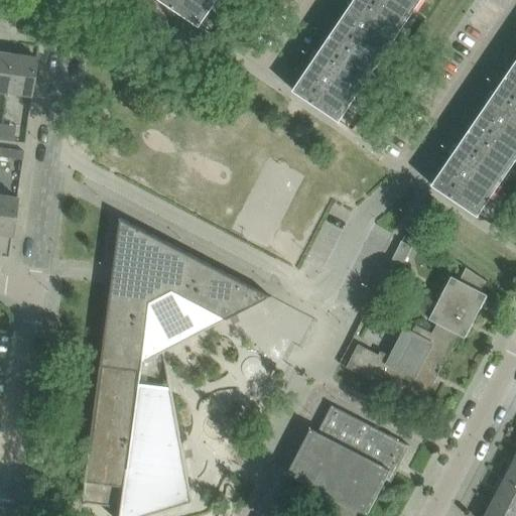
[(158,0),(200,28),(201,26),(197,23),(207,7),(211,9),(217,0),(158,0)]
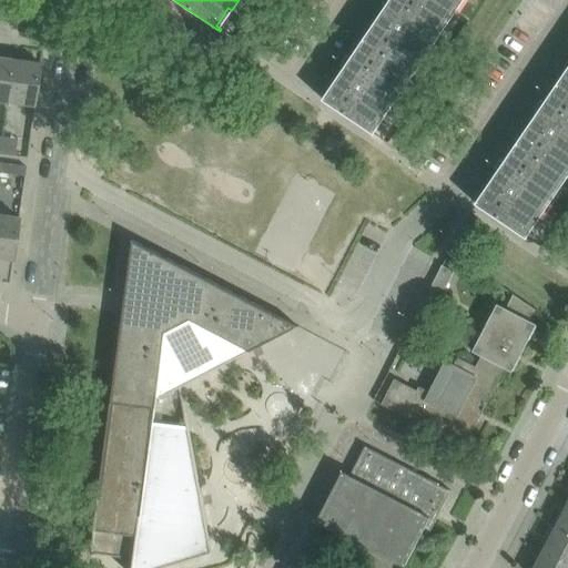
[(389,0),(364,39),(411,70),(422,53),(426,56),(442,32),(437,30),(449,12),(454,16),(455,13),(450,11),(452,10),(436,0),(389,0)]
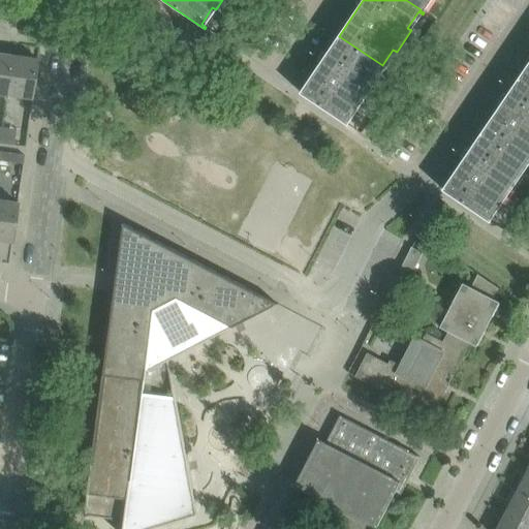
[(406,0),(421,9),(426,0),(406,0)]
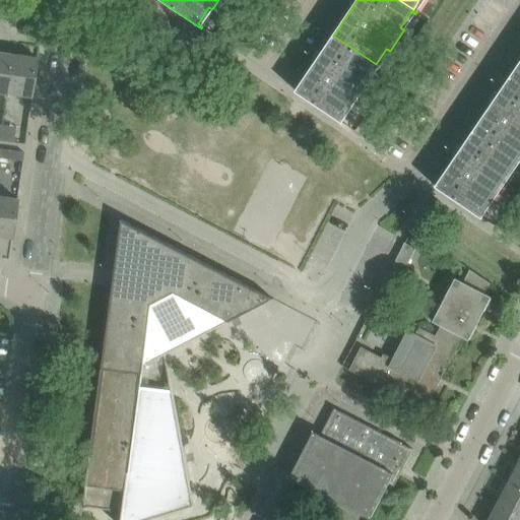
[(296,91),(342,124),(343,122),(338,119),(349,103),(353,106),(368,84),(364,81),(375,66),(379,68),(380,67),(376,64),(333,36),(296,91)]
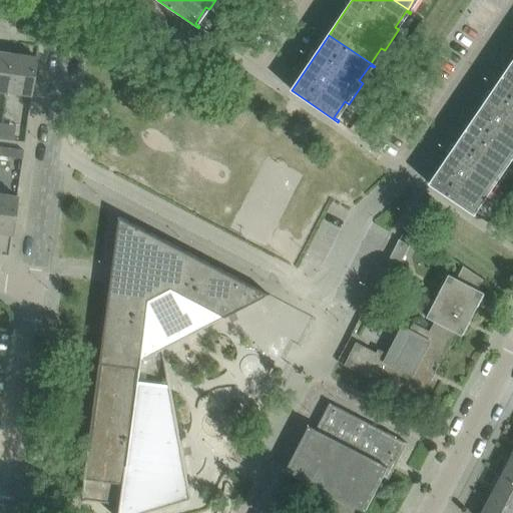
[(0,92),(4,93),(9,54),(0,52),(0,92)]
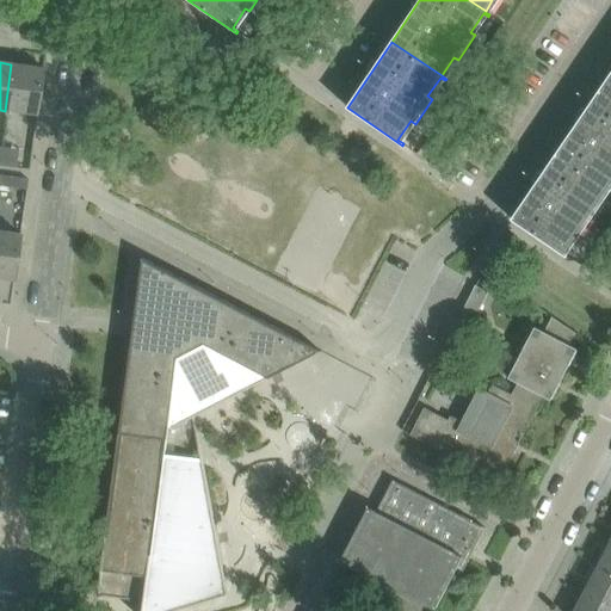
[(5,111),(35,116),(36,116),(42,68),(11,65),(5,111)]
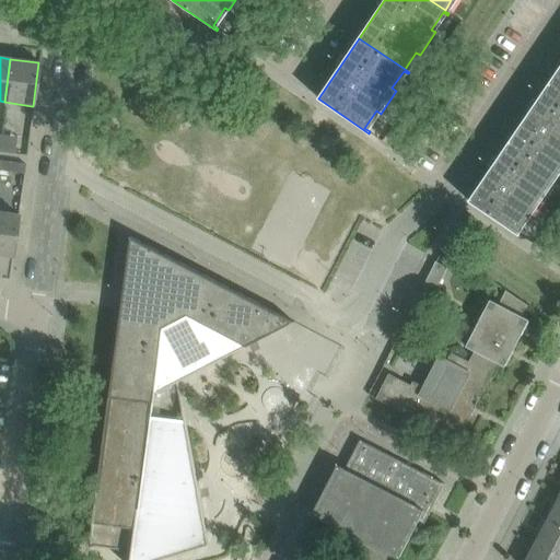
[(559,67),(549,83),(559,90),(559,67)]
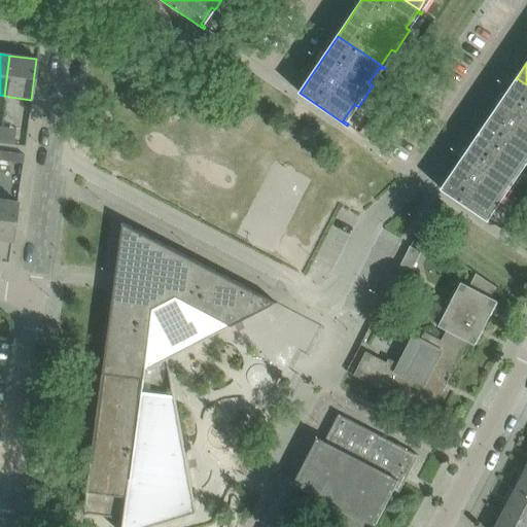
[(479,134),(526,166),(526,165),(523,163),(526,155),(526,84),(517,78),(479,134)]
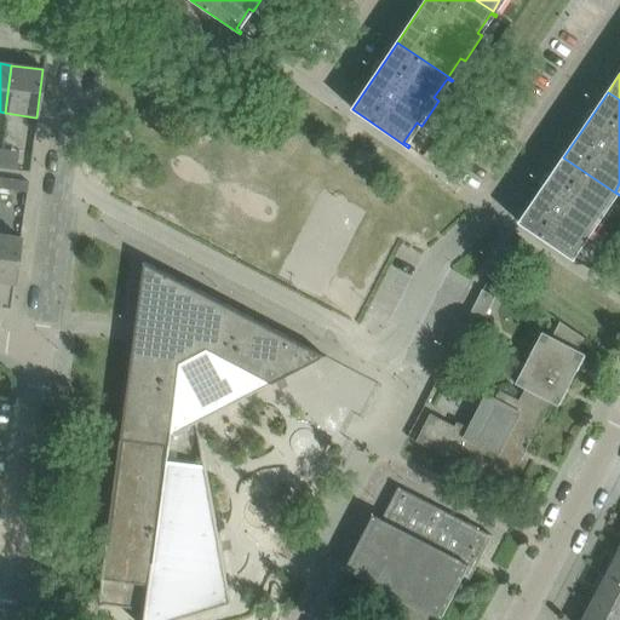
[(0,167),(16,171),(17,160),(0,156),(0,167)]
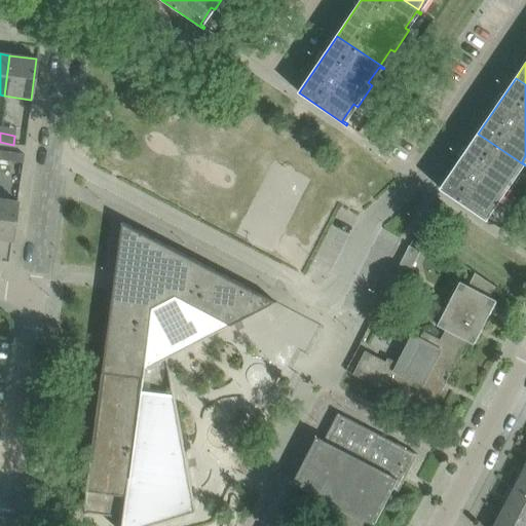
[(441,189),(488,222),(489,220),(484,217),(495,200),(499,203),(514,182),(510,180),(521,163),(525,166),(525,165),(478,134),(441,189)]
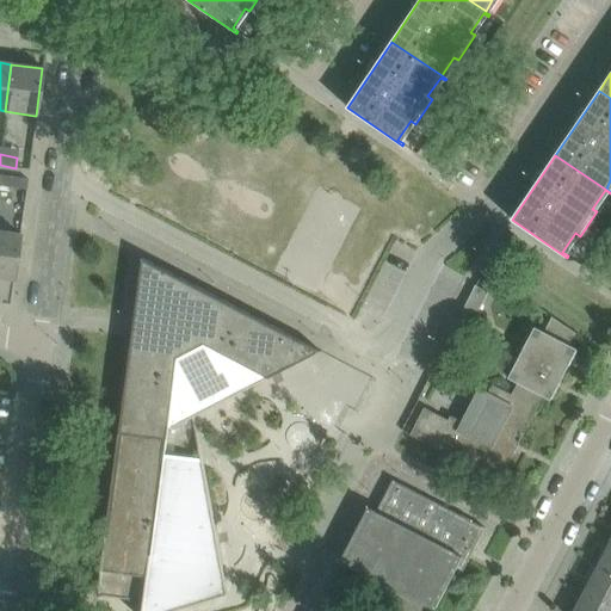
[(26,179),(0,176),(0,186),(25,190),(26,179)]
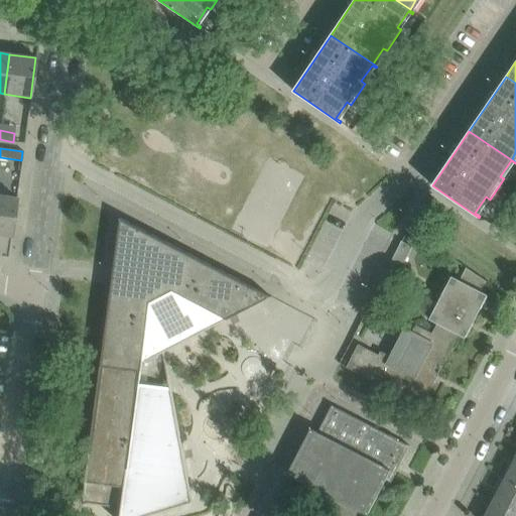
[(0,236),(11,238),(16,198),(0,196),(0,236)]
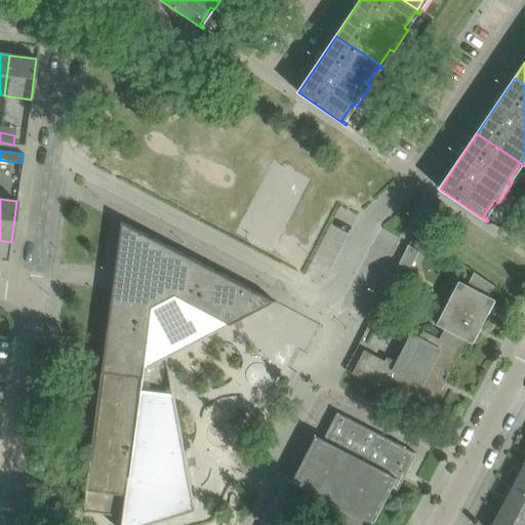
[(167,359),(276,303),(122,223),(84,512),(124,517),(122,524),(148,524),(197,511),(167,359)]
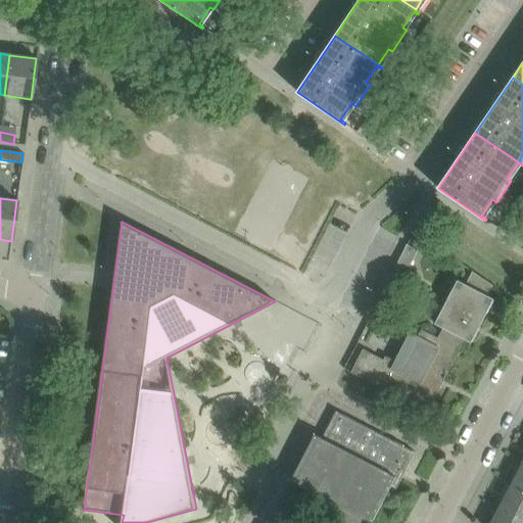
[(392,274),(402,280),(418,250),(407,245),(392,274)]
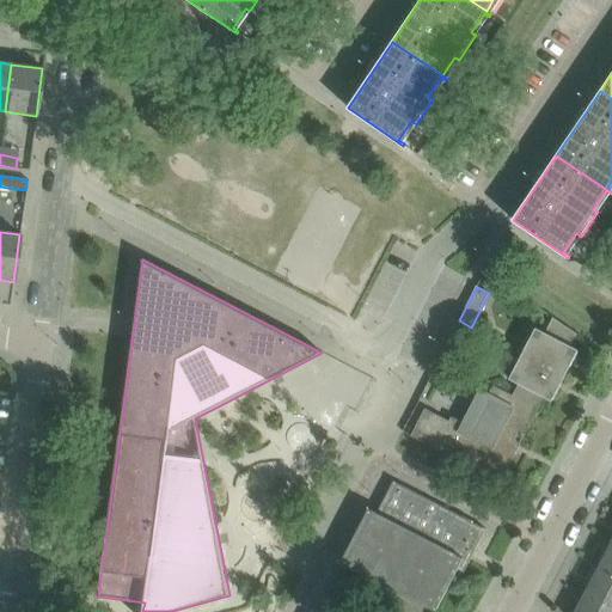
[(571,346),(577,335),(554,318),(545,332),(538,329),(525,355),(532,359),(557,372),(565,377),(579,350),(571,346)]
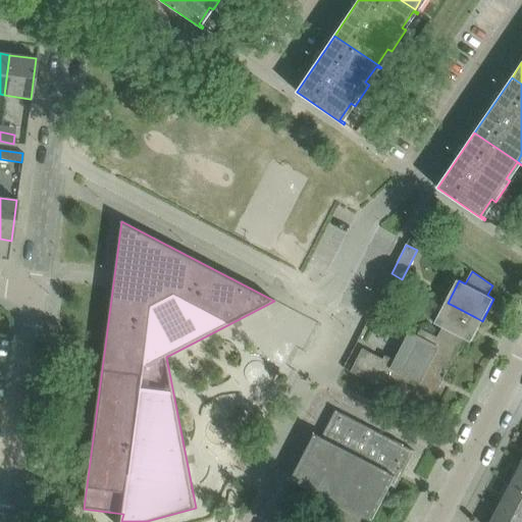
[(375,306),(385,311),(394,297),(382,291),(375,306)]
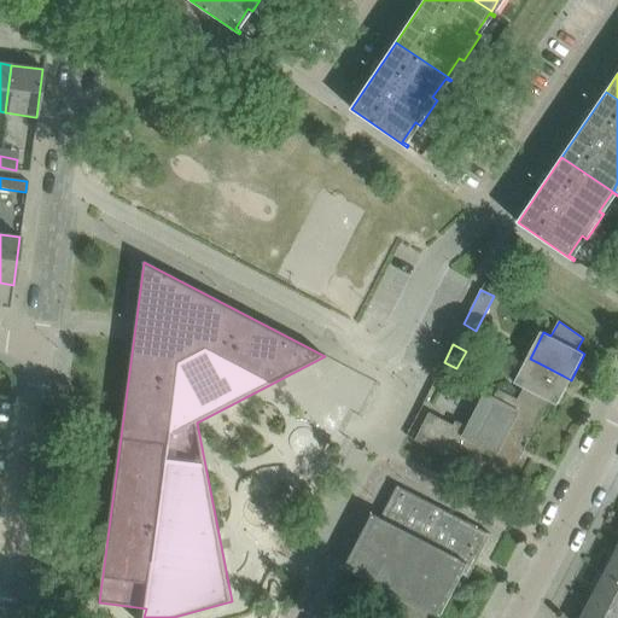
[(524,388),(518,400),(543,413),(551,401),(558,406),(565,391),(571,380),(563,375),(537,362),(530,359),(524,371),(517,384),(524,388)]
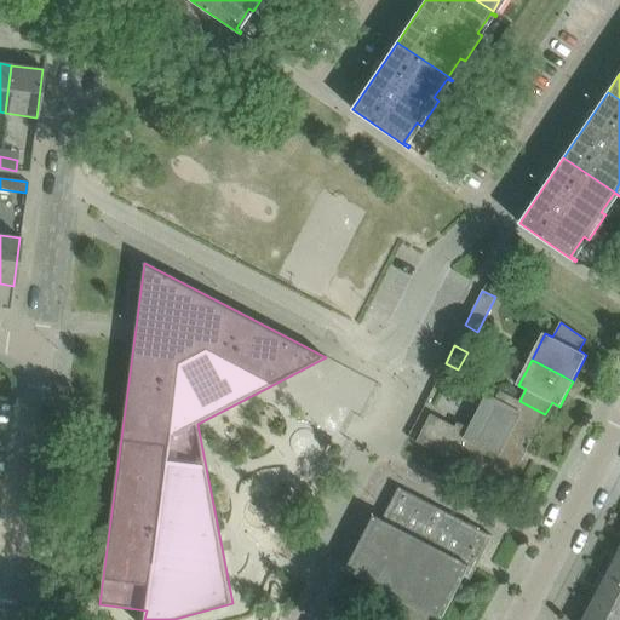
[(417,442),(507,489),(521,461),(532,441),(533,438),(545,414),(520,401),(500,391),(495,400),(491,409),(494,411),(491,417),(481,435),(469,429),(458,423),(455,426),(431,414),(417,442)]
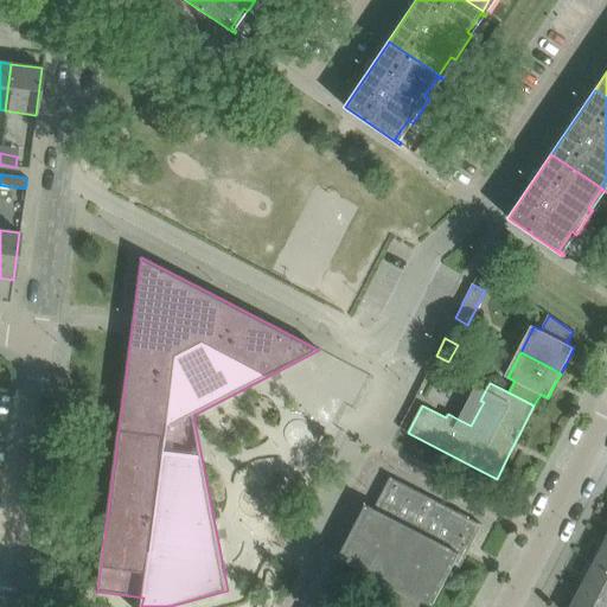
[(466,555),(481,525),(390,478),(374,509),(366,505),(339,557),(342,560),(382,580),(374,596),(376,598),(393,606),(419,606),(422,601),(432,606),(454,564),(459,568),(466,555)]
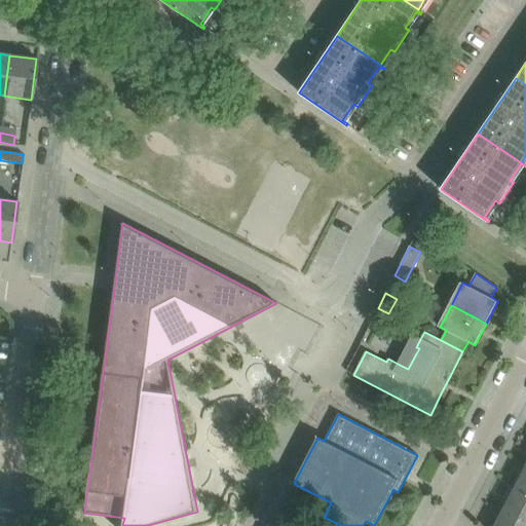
[(525,465),(516,486),(525,491),(525,465)]
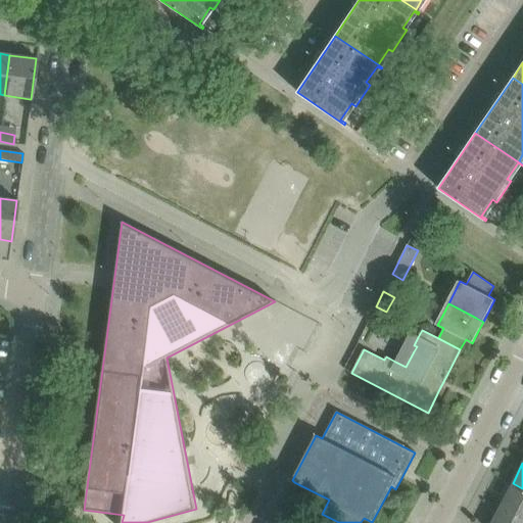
[(522,488),(513,483),(501,507),(522,518),(522,488)]
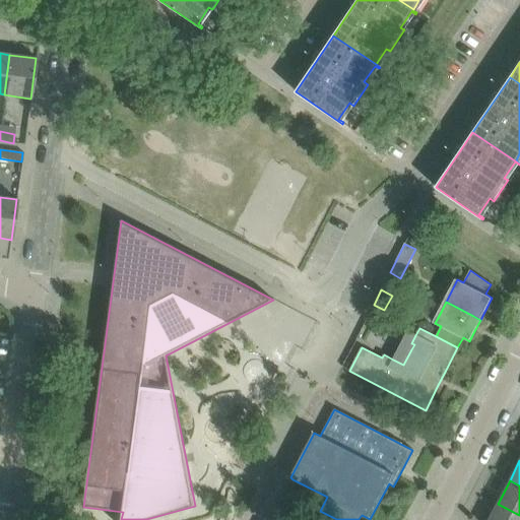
[(519,519),(519,515),(498,504),(489,519),(519,519)]
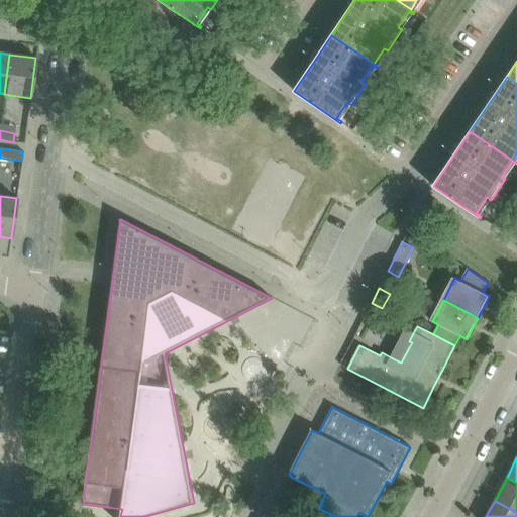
[(120,516),(122,509),(83,504),(81,516),(120,516)]
